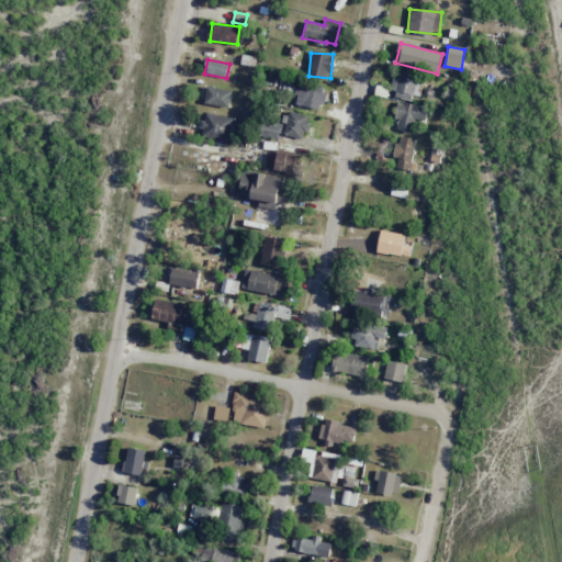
[(419,100),(424,76),(398,71),(394,96),(419,100)]
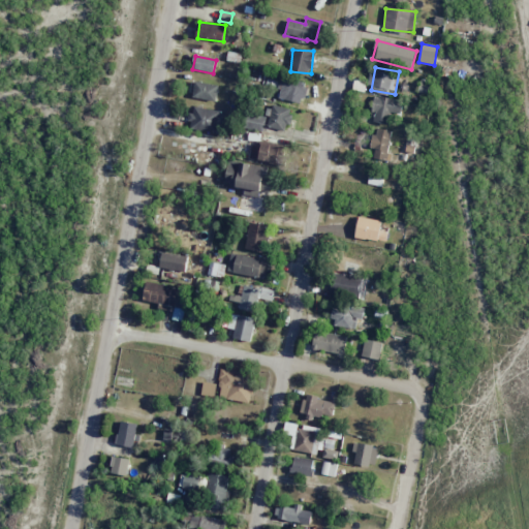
[(307,85),(283,76),(276,97),(301,105),(307,85)]
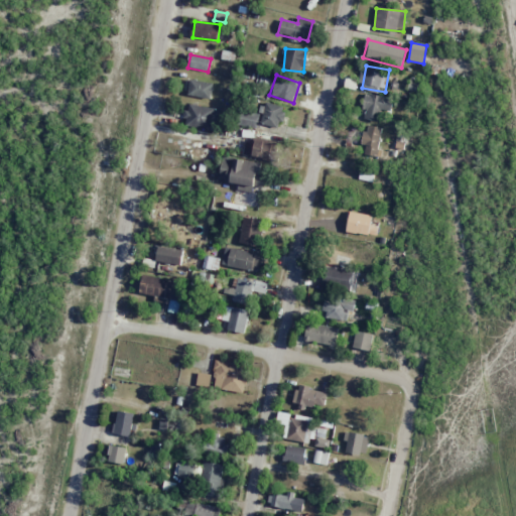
[(187,95),(210,99),(213,84),(190,80),(187,95)]
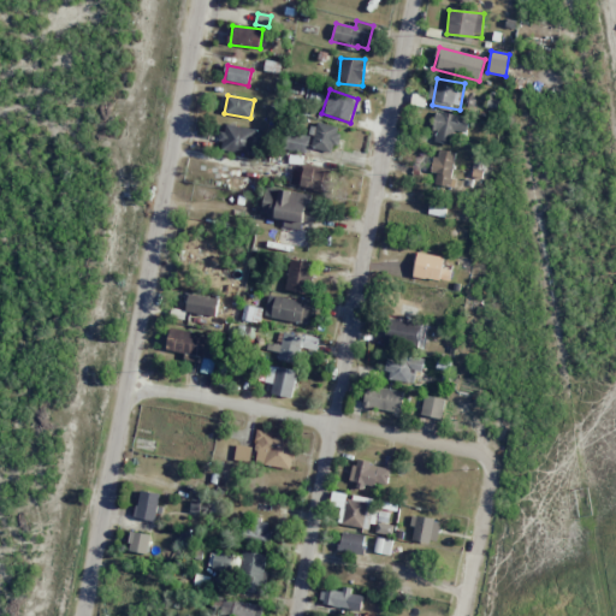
[(468,116),(433,114),(433,129),(436,129),(436,143),(452,144),(452,131),(467,132),(468,116)]
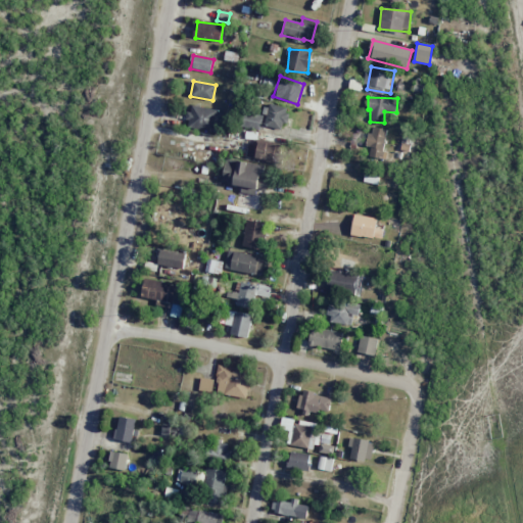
[(264,126),(283,131),(289,108),(270,103),(264,126)]
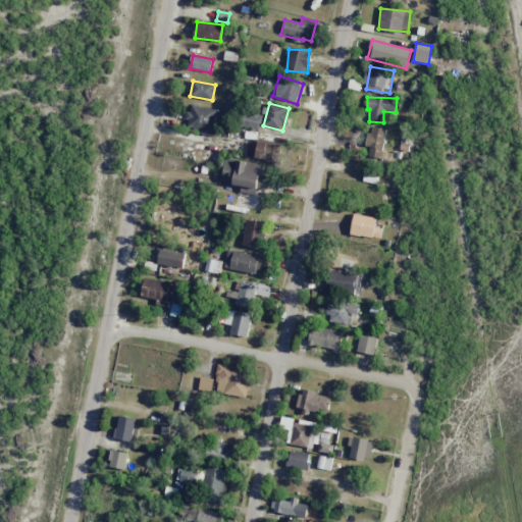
[(186,127),(220,132),(222,109),(188,106),(186,127)]
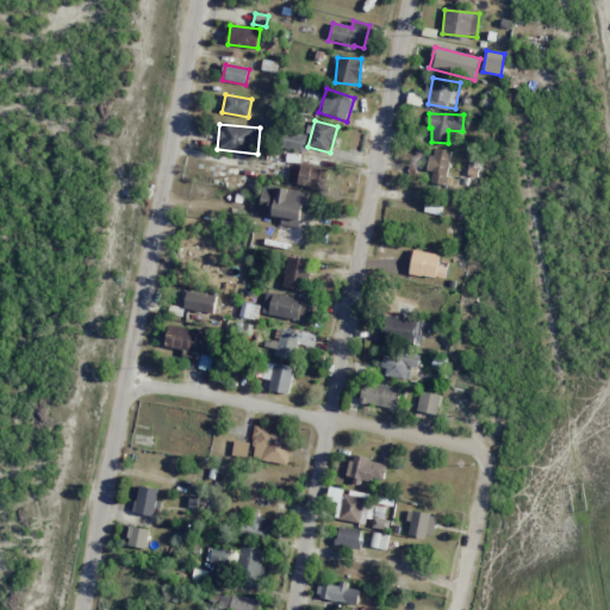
[(305,135),(285,132),(284,149),(303,151),(305,135)]
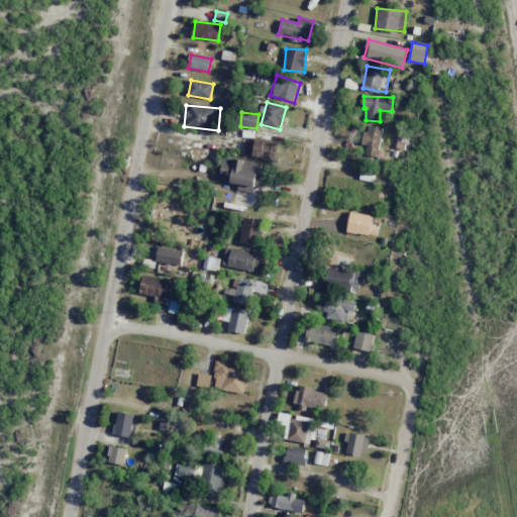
[(380,157),(382,127),(365,126),(363,156),(380,157)]
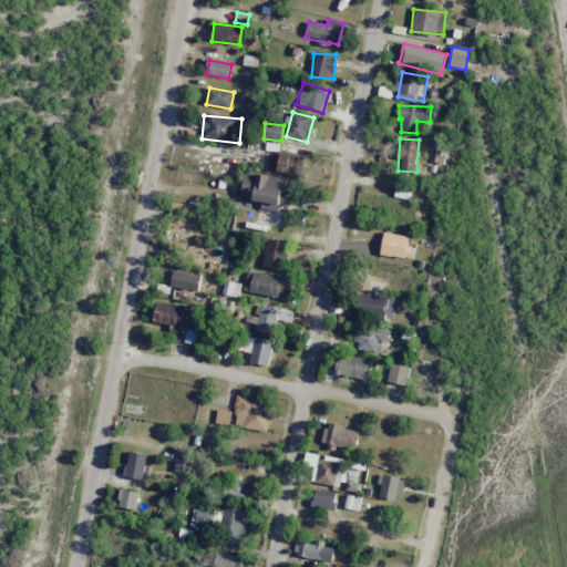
[(278,157),(270,155),(267,171),(296,177),(300,157),(279,152),(278,157)]
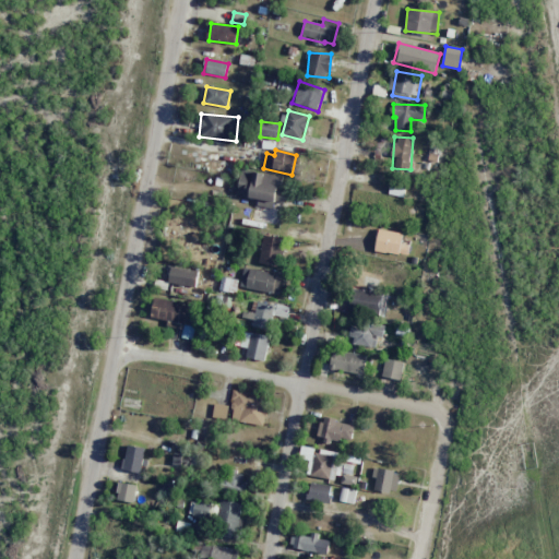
[(256,205),(273,209),(274,202),(284,204),(286,190),(281,189),(283,177),(240,170),(237,198),(257,201),(256,205)]
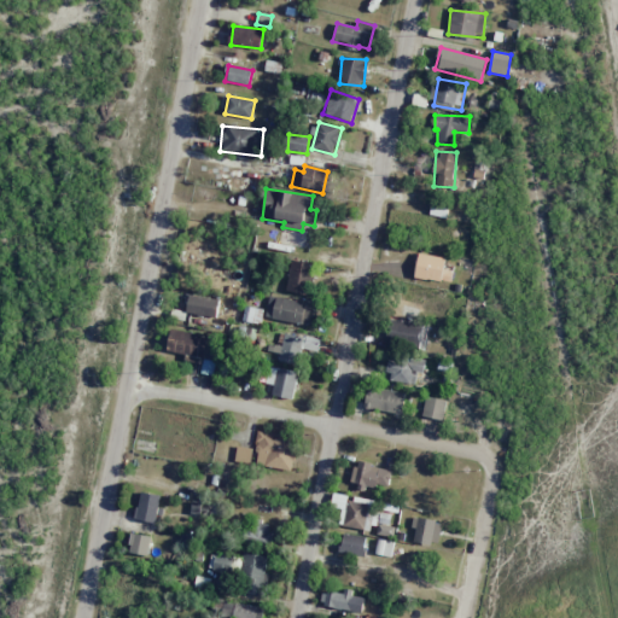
[(453,270),(444,269),(445,257),(418,255),(415,278),(452,283),(453,270)]
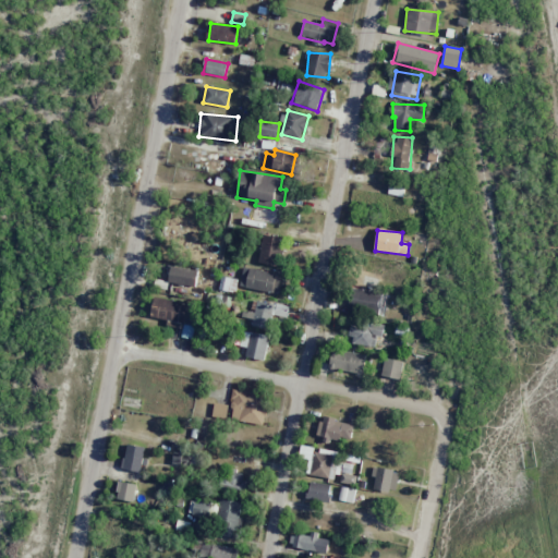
[(258,263),(280,267),(284,240),(263,237),(258,263)]
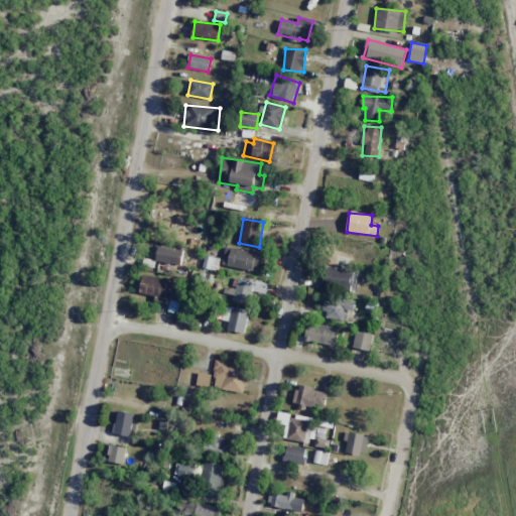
[(182,249),(157,247),(156,262),(181,264),(182,249)]
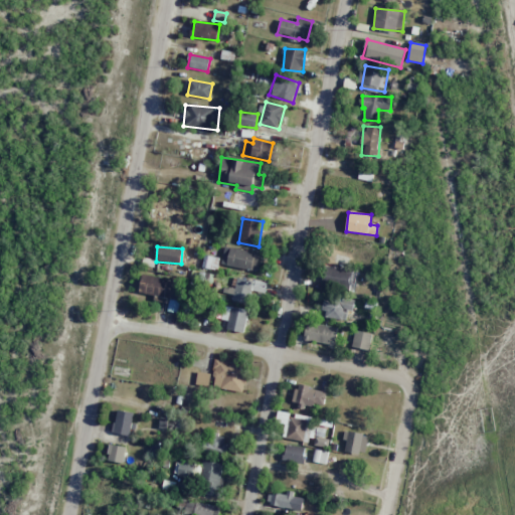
[(260,253),(224,246),(221,265),(256,272),(260,253)]
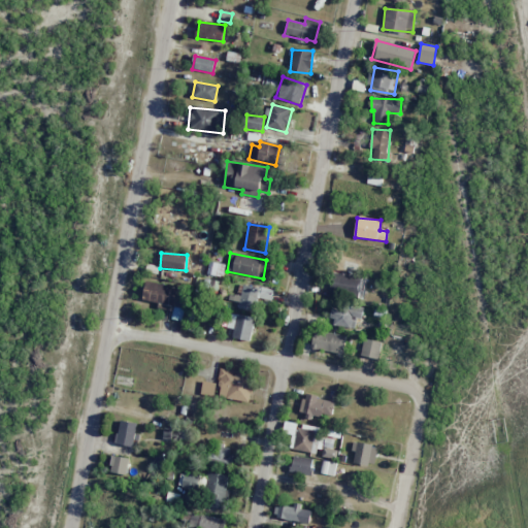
[(224,264),(209,262),(207,274),(223,277),(224,264)]
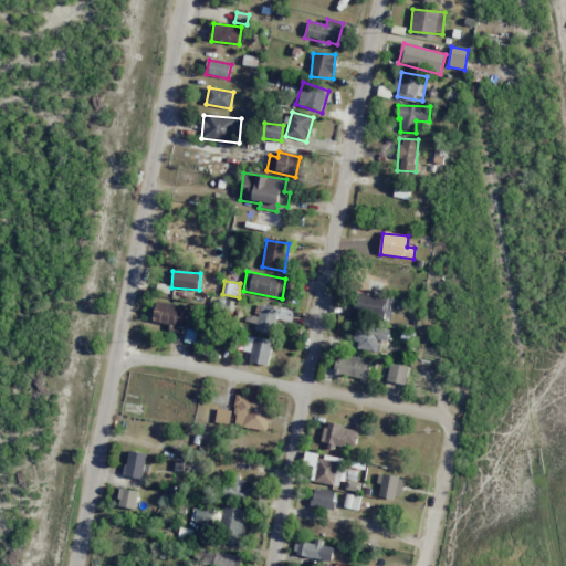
[(394,297),(356,293),(354,316),(391,320),(394,297)]
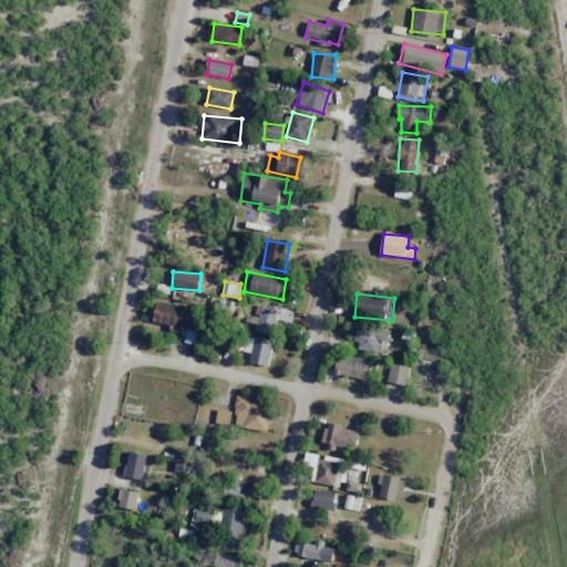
[(152,321),(186,329),(191,309),(157,301),(152,321)]
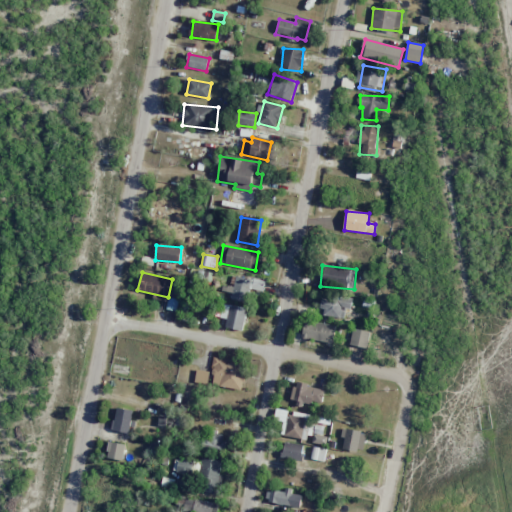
[(231,300),(247,302),(249,289),(263,291),(264,280),(234,277),(231,300)]
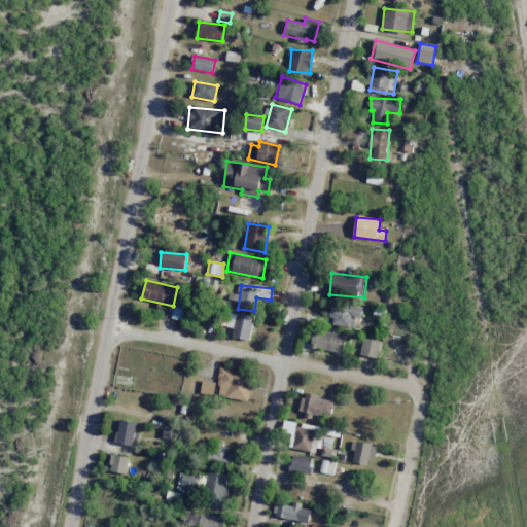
[(329,324),(354,327),(356,317),(361,318),(362,307),(331,303),(329,324)]
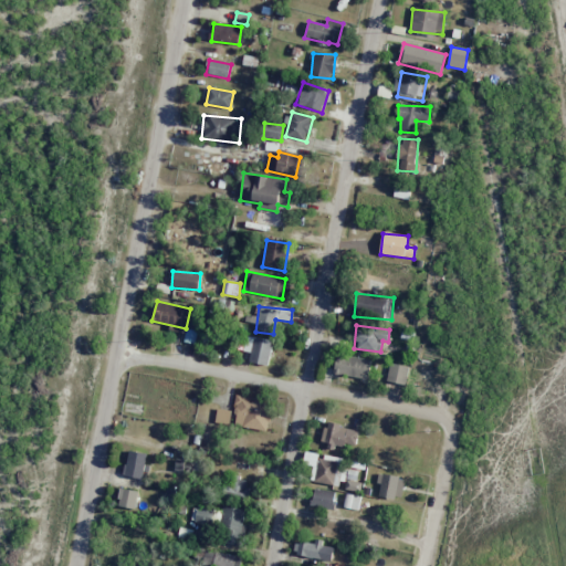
[(249,363),(269,365),(272,339),(252,337),(249,363)]
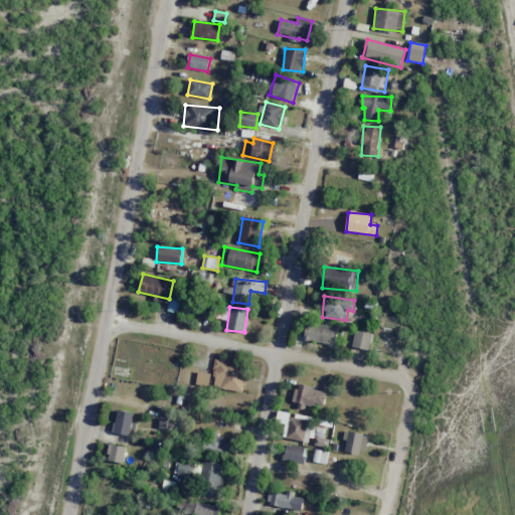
[(335,344),(338,328),(311,323),(308,340),(335,344)]
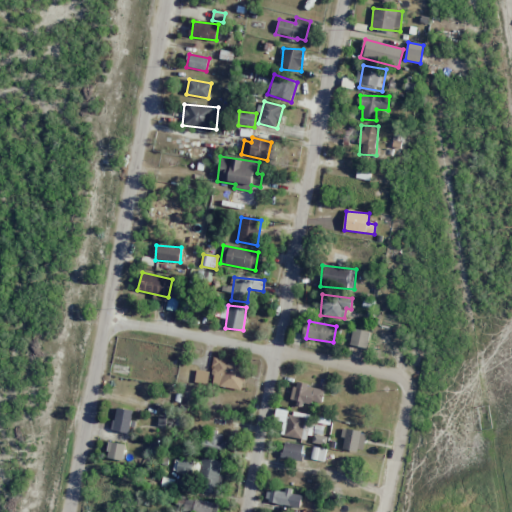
[(370,332),(353,328),(349,345),(367,349),(370,332)]
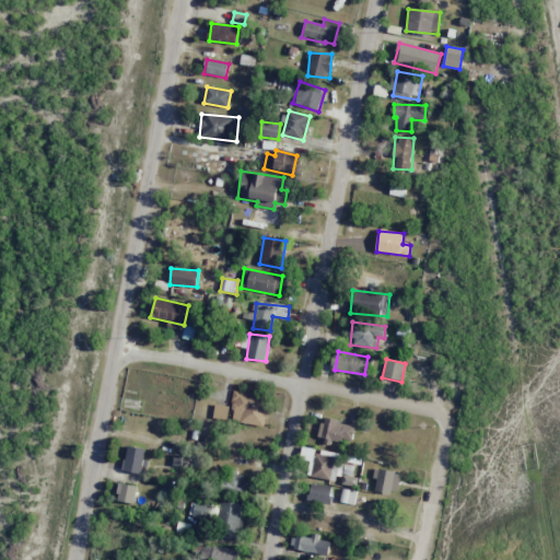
[(265,427),(270,398),(235,392),(230,420),(265,427)]
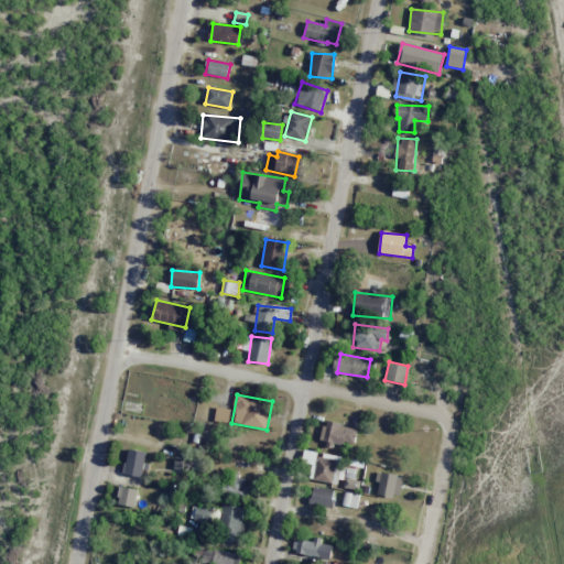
[(228,423),(230,410),(217,408),(215,421),(228,423)]
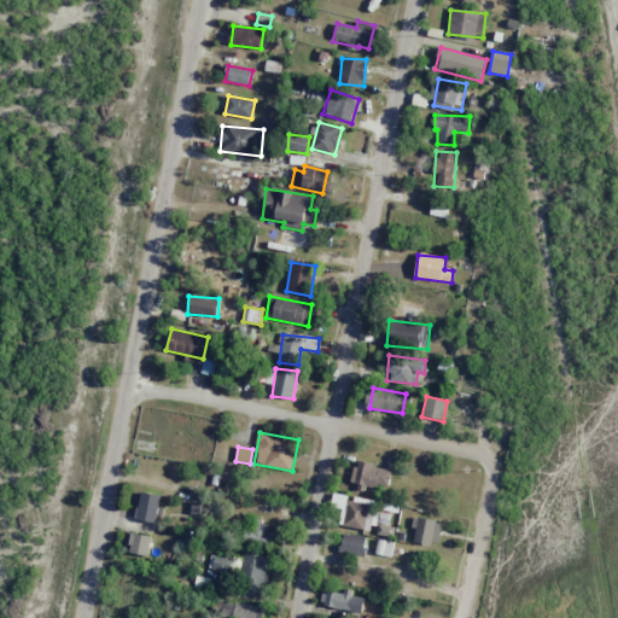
[(388,487),(391,470),(356,462),(351,483),(375,488),(377,484),(388,487)]
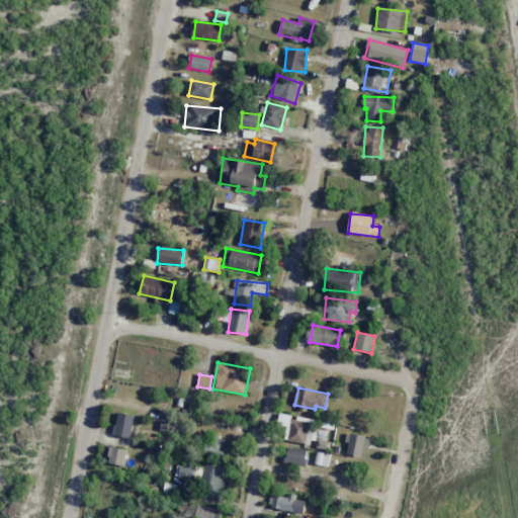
[(132,438),(136,415),(116,413),(113,436),(132,438)]
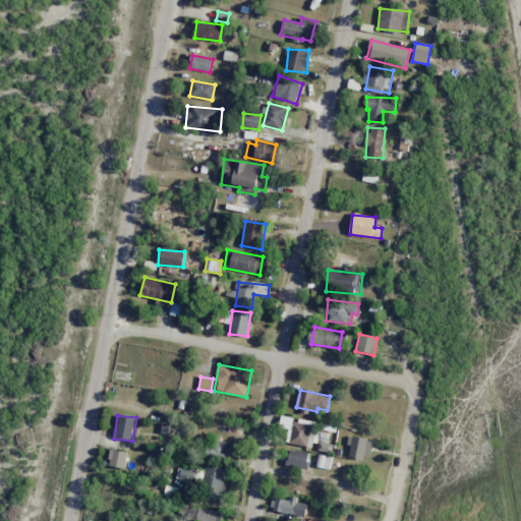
[(319,425),(293,421),(289,444),(314,448),(319,425)]
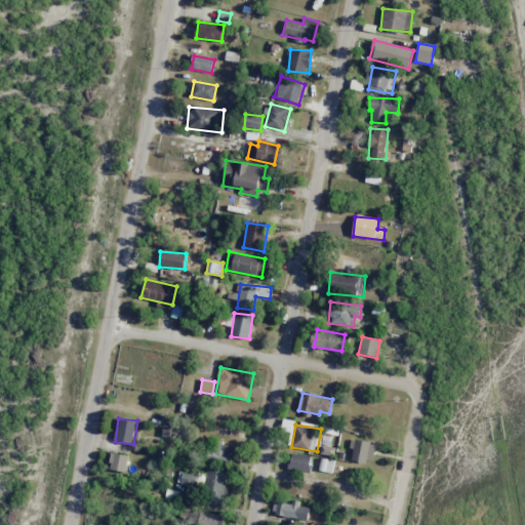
[(375,443),(353,440),(350,460),(372,463),(375,443)]
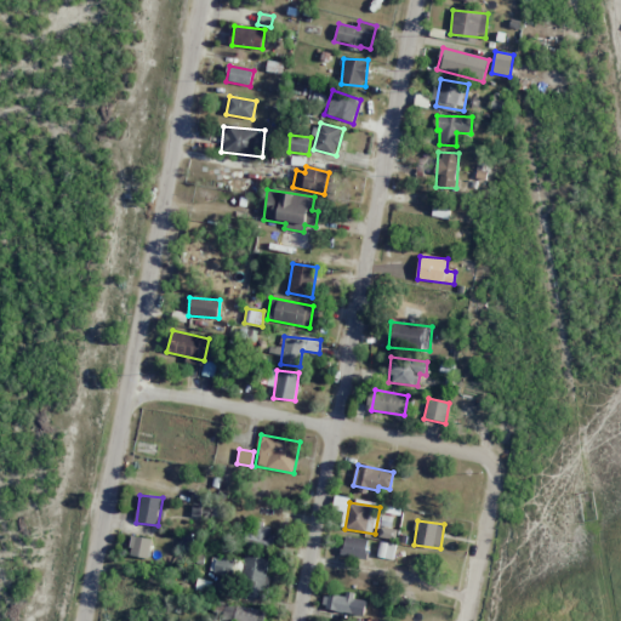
[(255,525),(254,542),(271,545),(273,529),(255,525)]
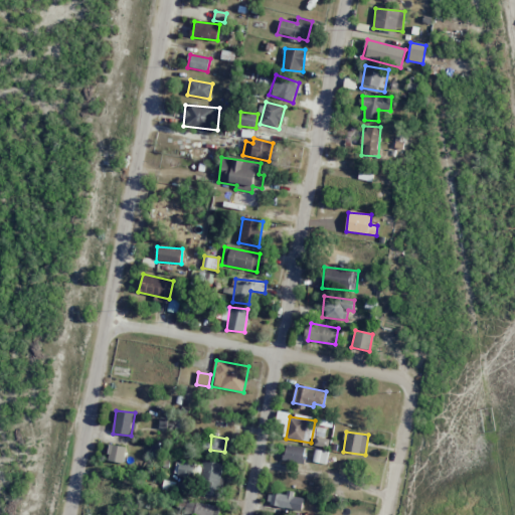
[(283,461),(303,465),(306,448),(286,444),(283,461)]
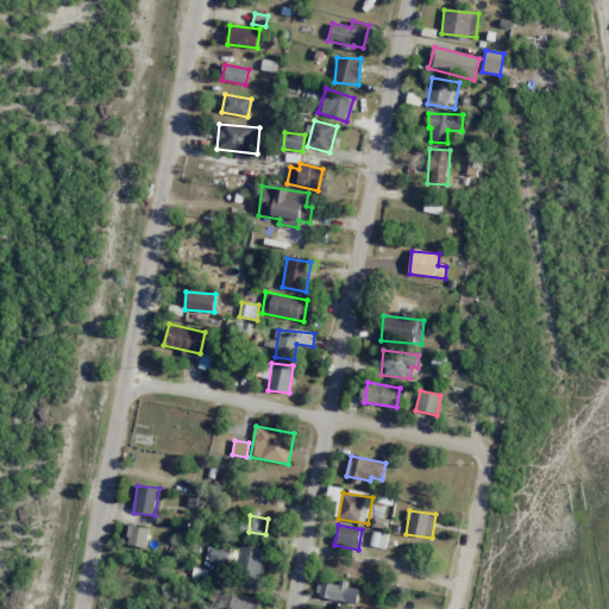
[(126,545),(146,547),(149,528),(129,526),(126,545)]
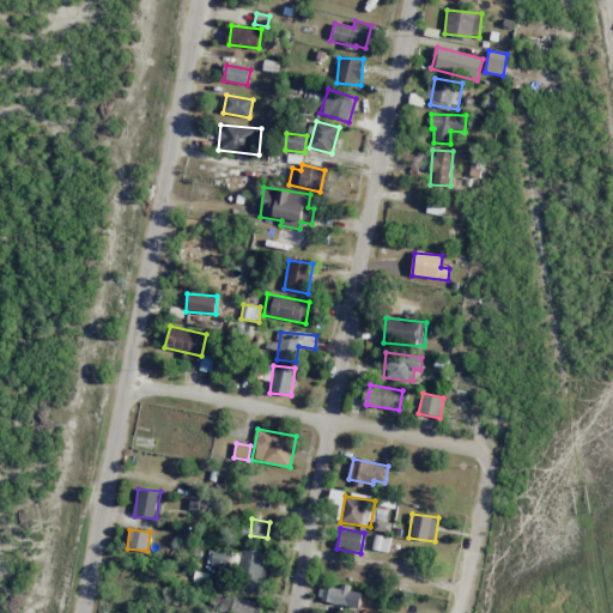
[(265,551),(242,548),(236,587),(261,592),(263,569),(262,569),(265,551)]
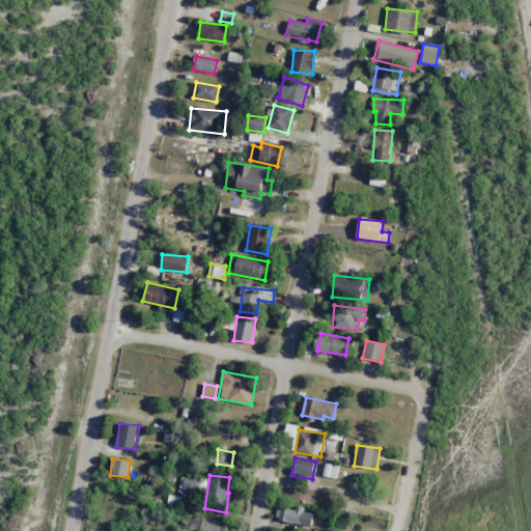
[(200,478),(185,477),(183,492),(198,493),(200,478)]
